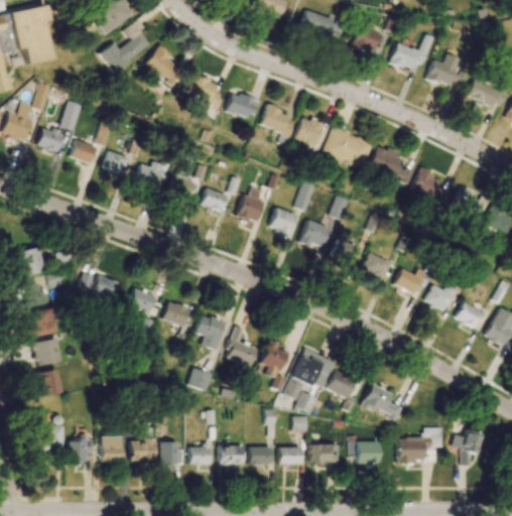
[(133,13),(122,0),(107,0),(90,14),(106,35),(133,13)]
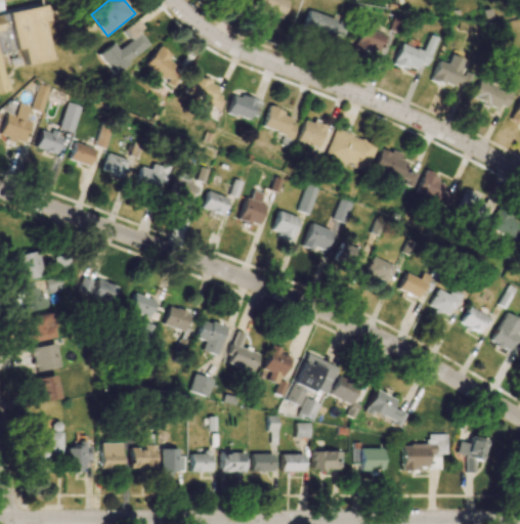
[(256,0),(258,0),(255,9),(284,18),(290,0),(256,0)]
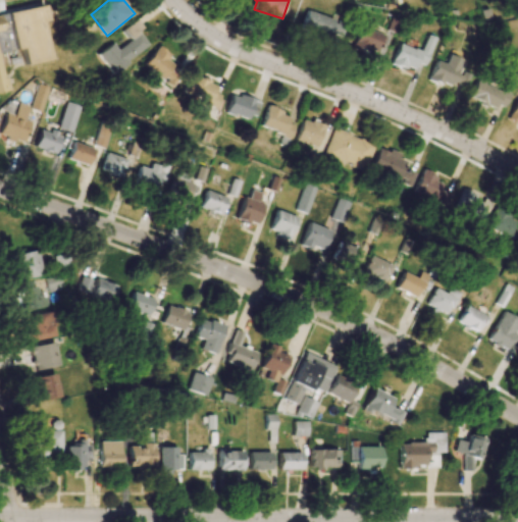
[(0,14),(0,93),(10,91),(4,52),(24,49),(28,64),(53,60),(47,21),(51,20),(48,7),(0,14)]
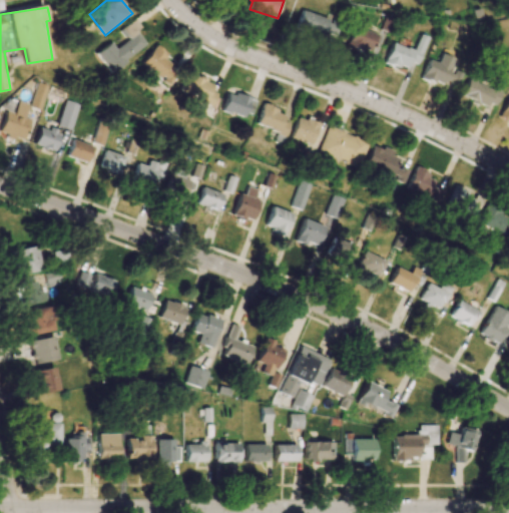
[(299,27),(338,41),(344,24),(305,11),(299,27)]
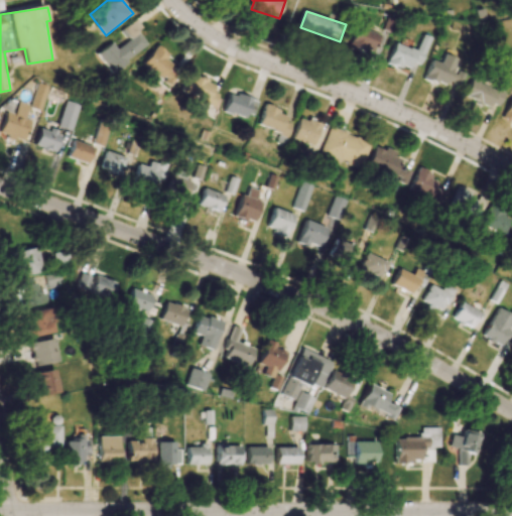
[(150,46),(139,29),(142,27),(138,21),(131,25),(138,36),(118,49),(114,43),(99,53),(112,72),(150,46)]
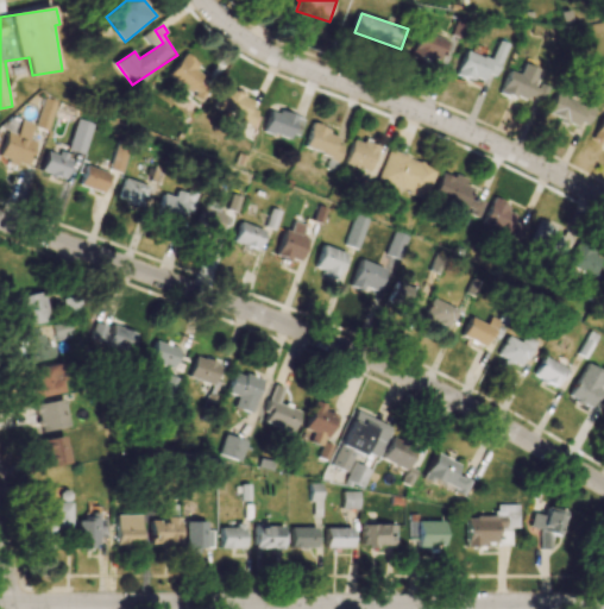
[(451,41),(425,31),(416,54),(441,63),(451,41)]
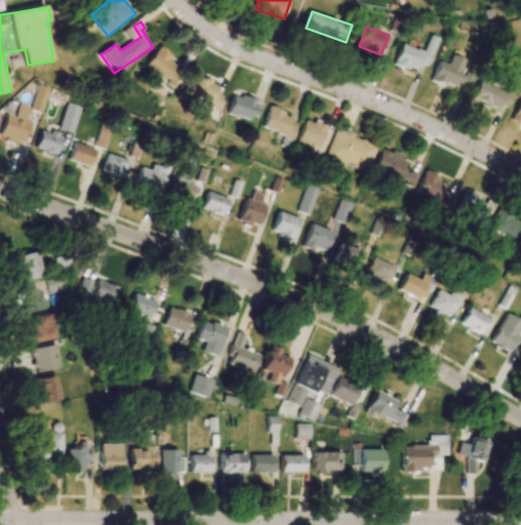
[(442,38),(434,34),(426,52),(405,43),(397,63),(418,72),(423,63),(430,66),(442,38)]
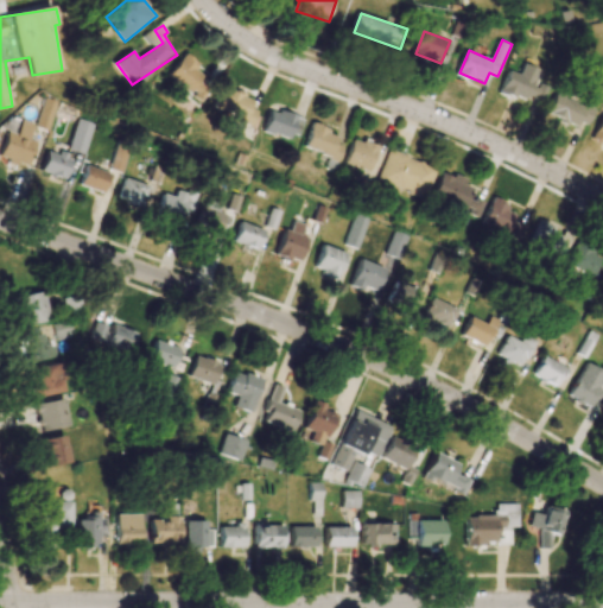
[(202,63),(188,54),(170,77),(204,101),(214,87),(196,74),(202,63)]
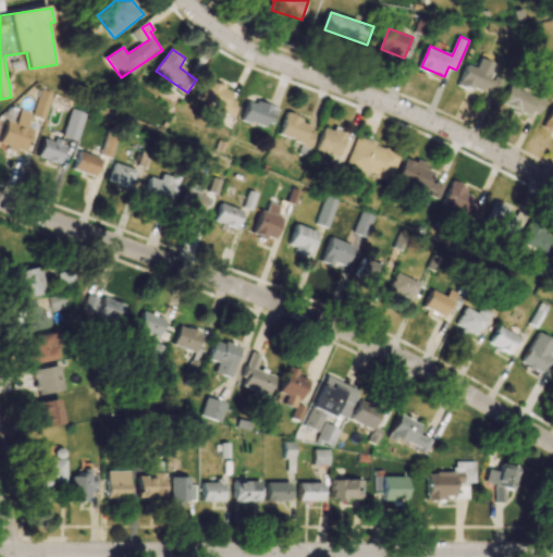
[(479,69),(469,64),(462,84),(484,93),(487,87),(501,91),(505,81),(494,75),(499,64),(483,58),(479,69)]
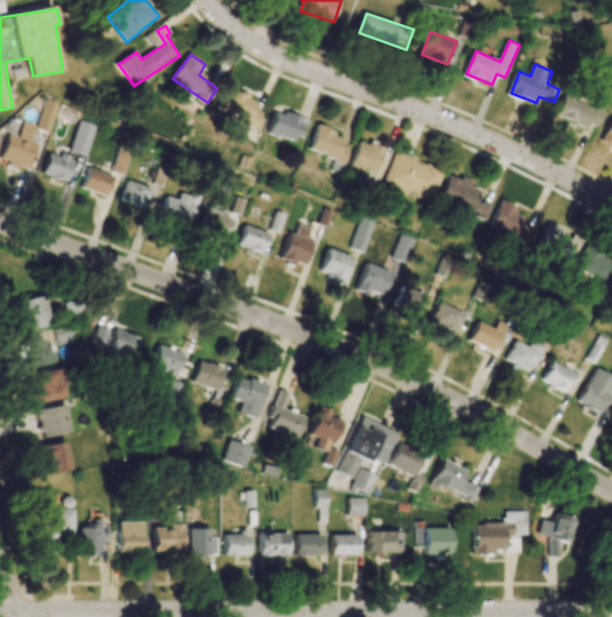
[(219,109),(257,127),(264,112),(257,109),(260,101),(230,87),(219,109)]
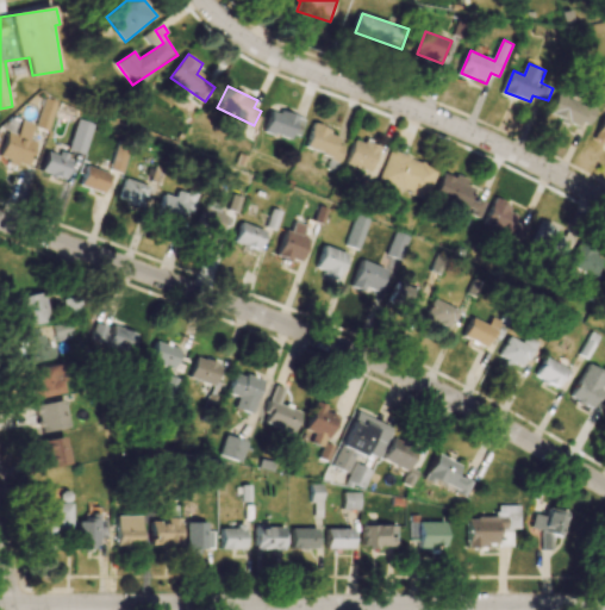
[(599,111),(561,93),(553,112),(590,130),(599,111)]
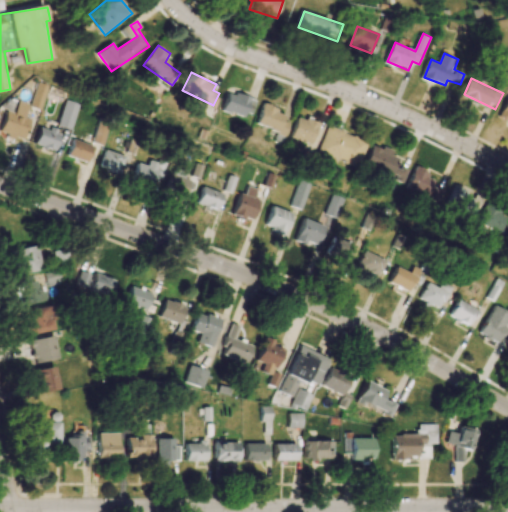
[(43,110),(52,86),(42,82),(34,107),(43,110)]
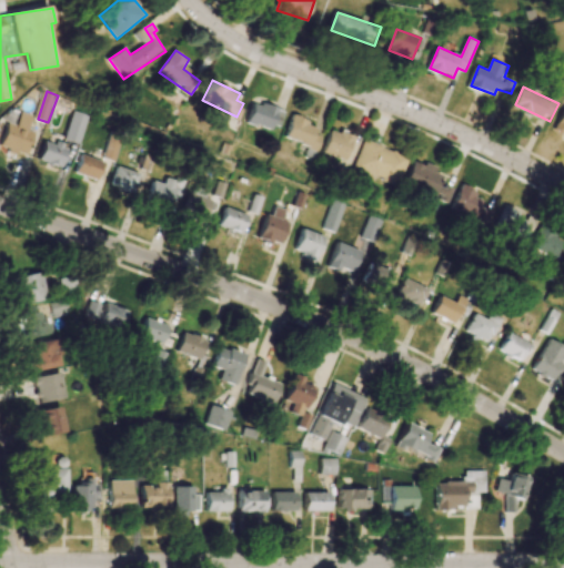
[(282,127),(288,111),(264,103),(263,105),(254,103),(249,123),(272,130),(274,124),(282,127)]
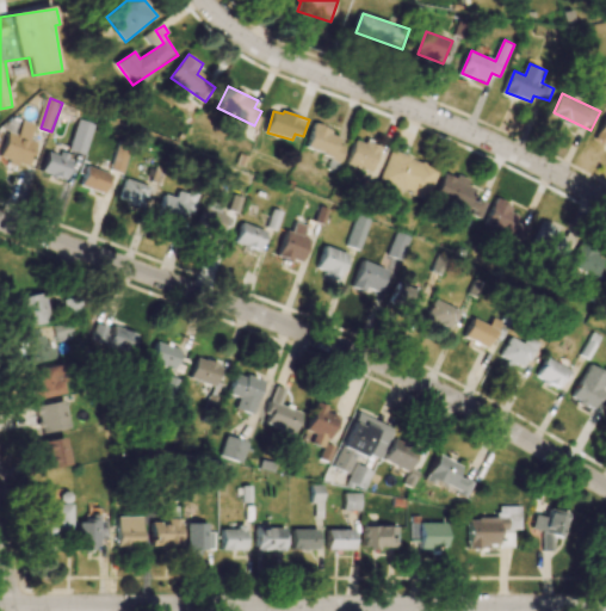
[(97,124),(80,119),(73,150),(90,154),(97,124)]
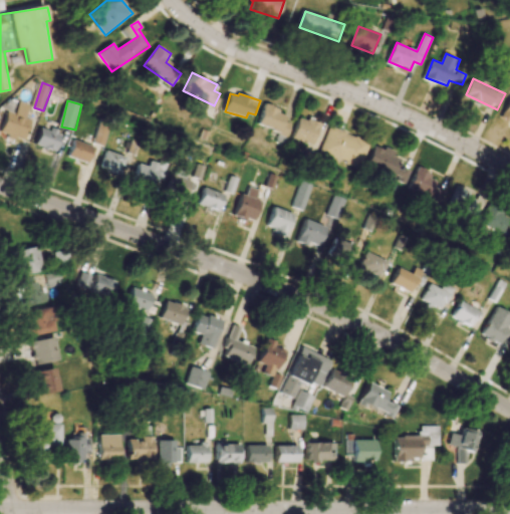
[(285,120),(287,112),(265,105),(259,125),(287,135),(291,122),(285,120)]
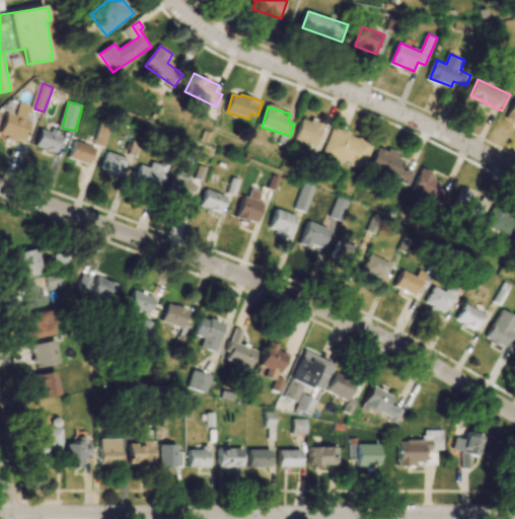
[(296,140),(316,147),(324,126),(303,119),(296,140)]
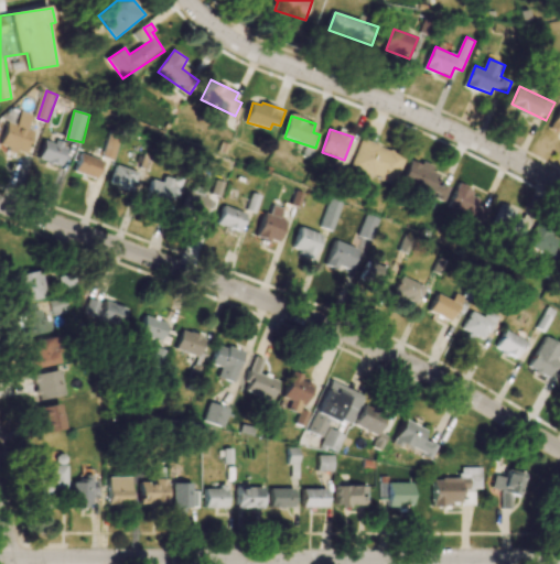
[(116,160),(122,139),(112,136),(105,156),(116,160)]
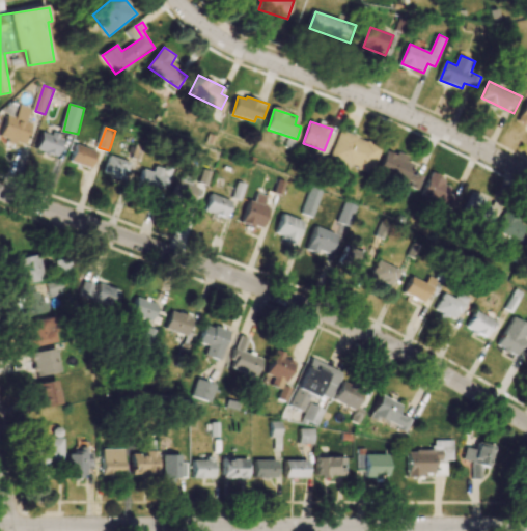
[(383,145),(341,131),(331,159),(373,173),(383,145)]
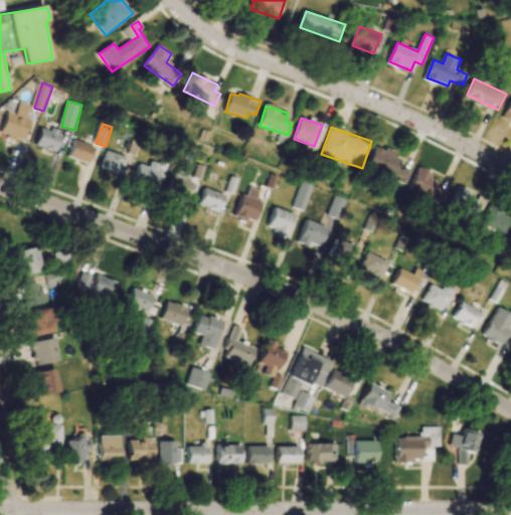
[(57,152),(64,133),(52,129),(51,131),(43,128),(37,145),(57,152)]
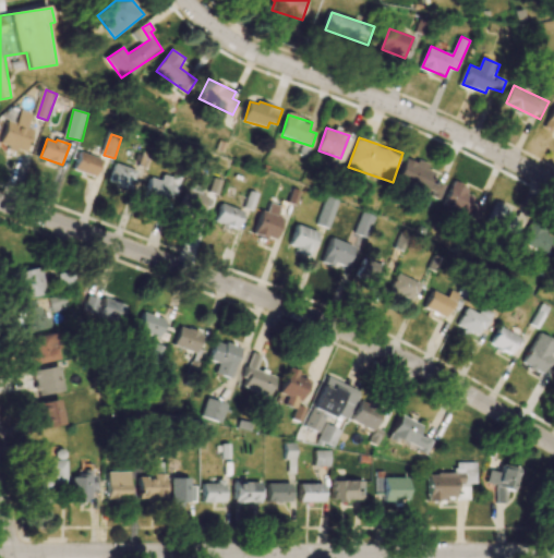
[(99,177),(104,158),(81,153),(76,170),(99,177)]
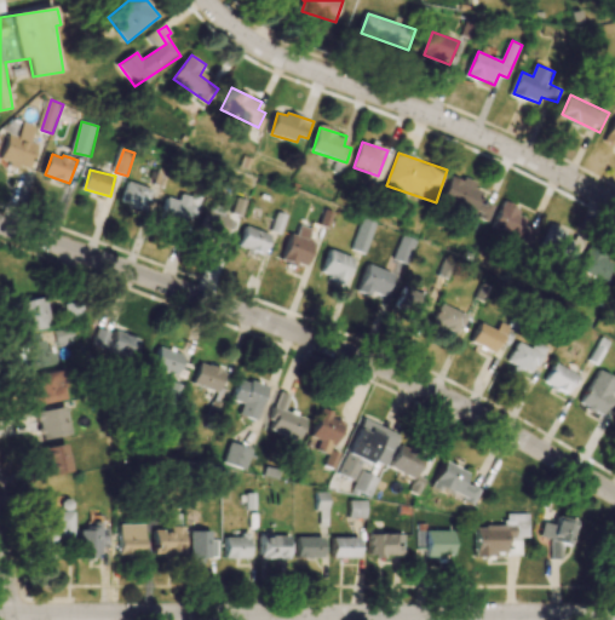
[(489,222),(495,207),(480,201),(484,188),(465,181),(452,176),(442,202),(478,216),(478,218),(489,222)]
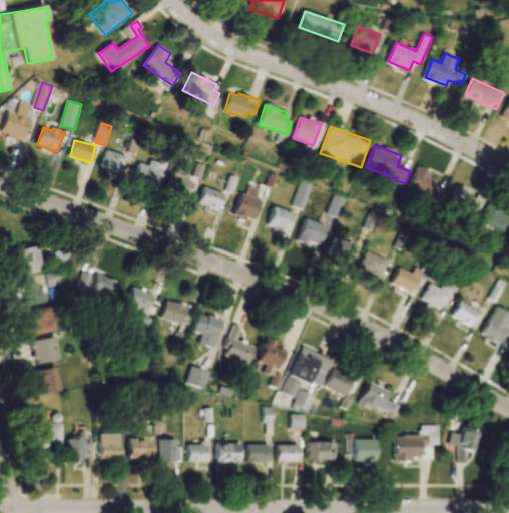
[(123,174),(128,156),(107,150),(102,168),(123,174)]
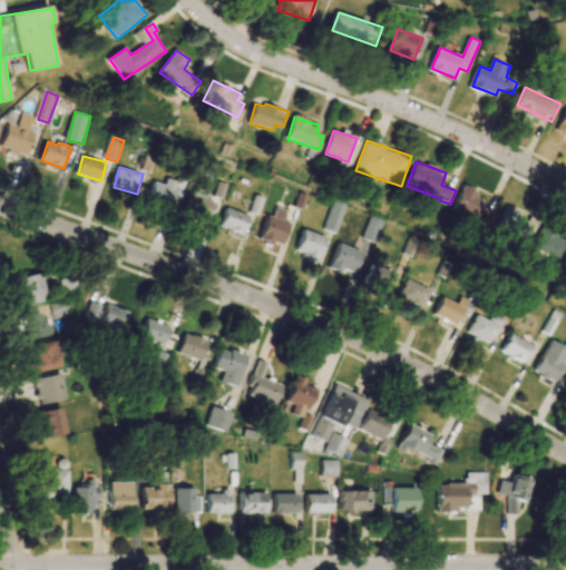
[(169,178),(167,184),(155,182),(149,202),(182,209),(188,184),(169,178)]
